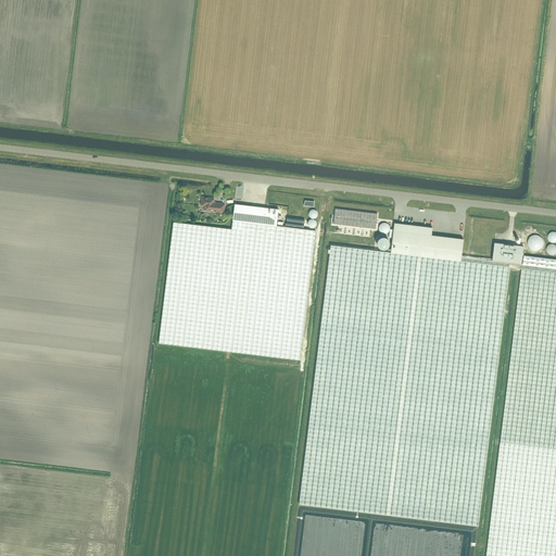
[(214,202),(213,202),(214,198),(202,197),(201,205),(204,206),(203,211),(224,213),(225,204),(215,203),(214,202)]
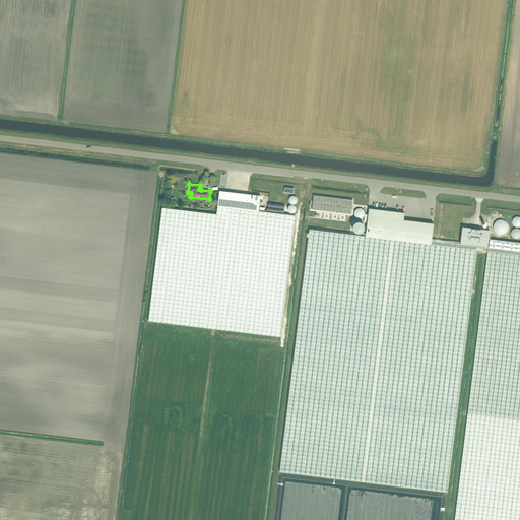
[(260,196),(219,191),(217,206),(258,211),(259,205),(260,196)]
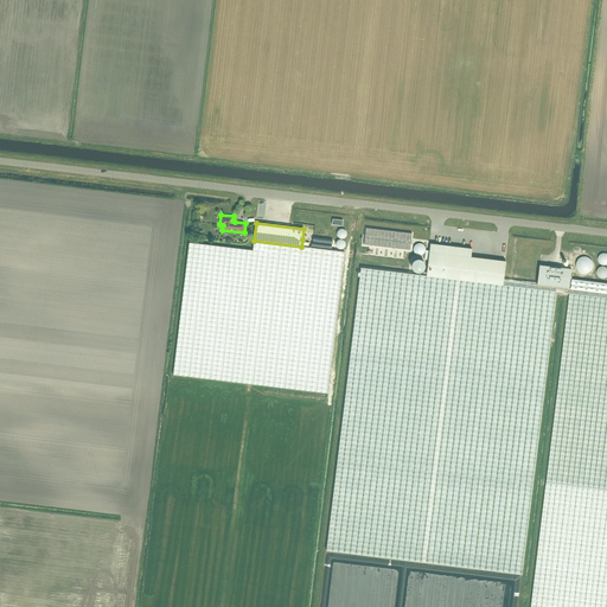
[(366,228),(364,244),(410,250),(411,234),(366,228)]
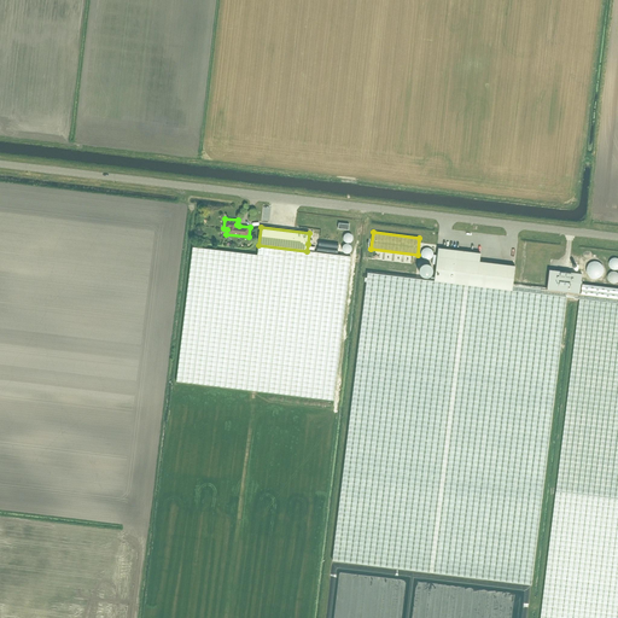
[(350,256),(307,251),(258,245),(257,255),(192,248),(176,382),(333,401),(350,256)]
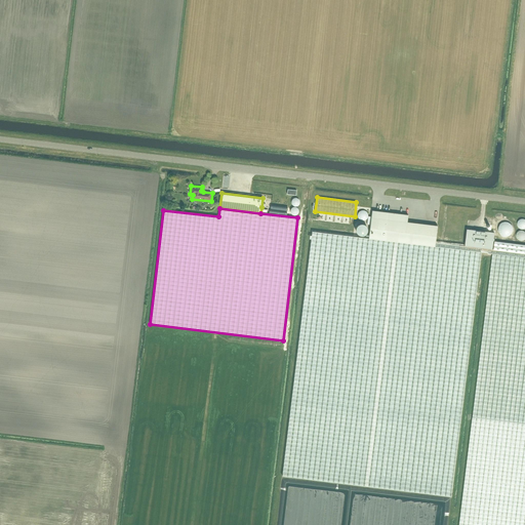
[(408,215),(372,211),(368,239),(435,246),(435,243),(437,226),(407,223),(408,215)]
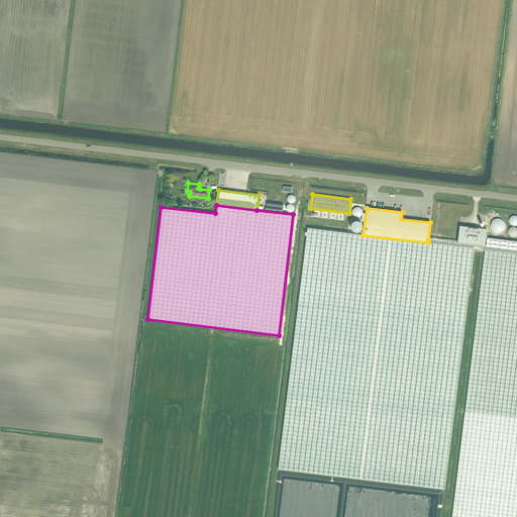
[(363,225),(355,218),(349,224),(356,231),(363,225)]
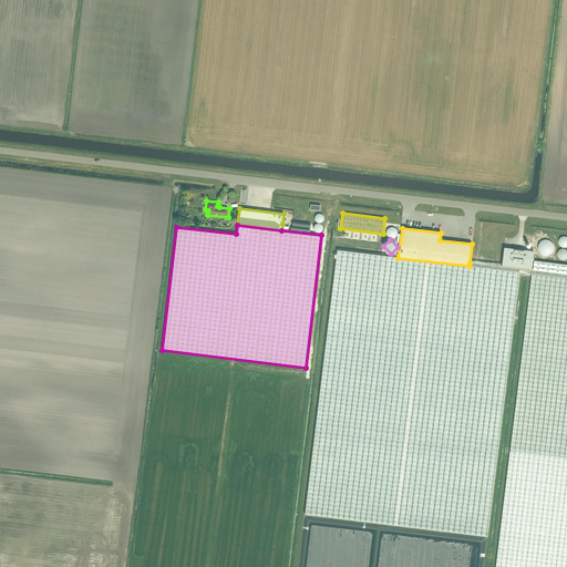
[(534,251),(504,248),(502,266),(526,269),(532,269),(534,251)]
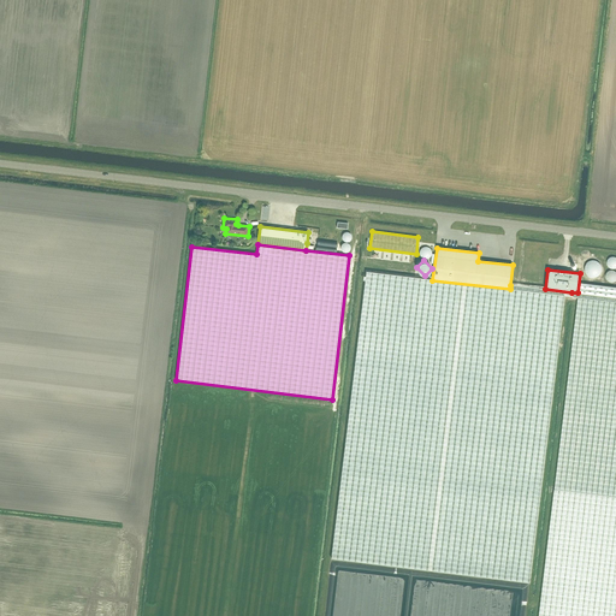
[(529,584),(564,296),(570,297),(572,292),(545,289),(510,285),(510,289),(432,280),(366,272),(331,560),(529,584)]
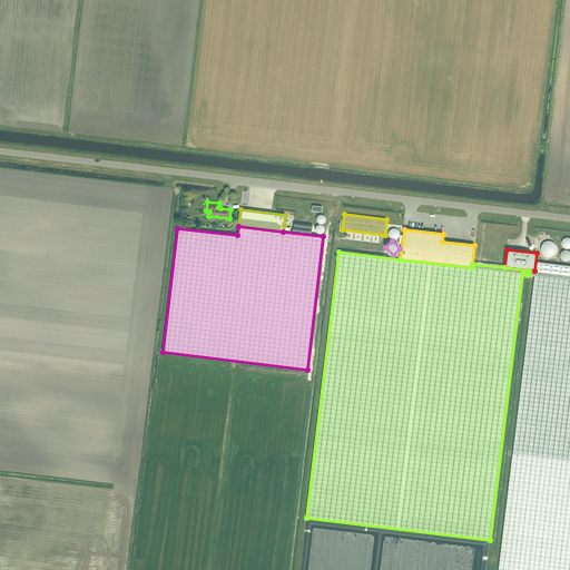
[(569,569),(569,266),(537,263),(536,271),(534,271),(529,271),(528,275),(534,275),(500,566),(499,569),(569,569)]
